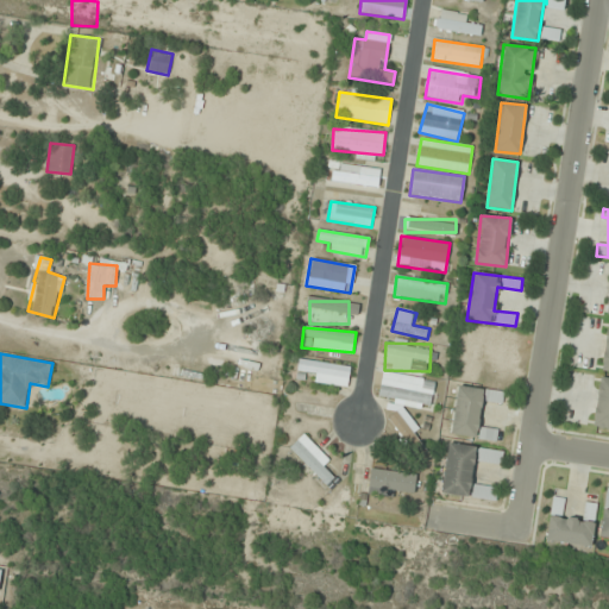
[(349,363),(299,363),(299,370),(309,370),(309,384),(349,384),(349,363)]
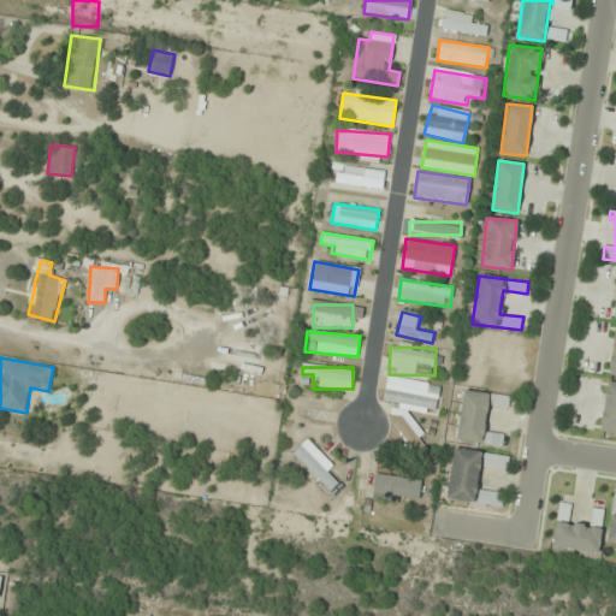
[(383,401),(436,410),(439,386),(386,377),(383,401)]
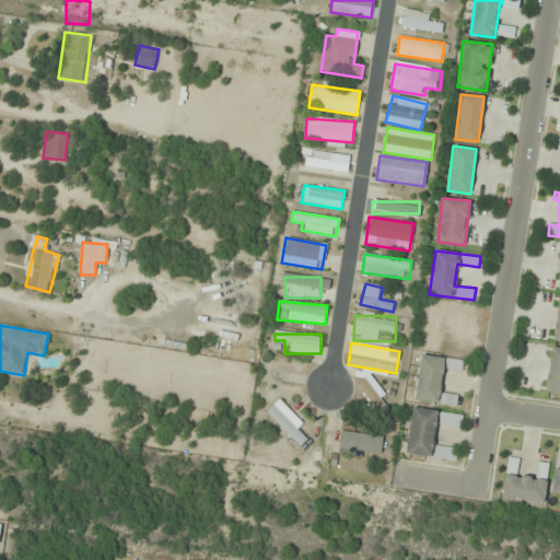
[(559,394),(559,347),(551,347),(545,393),(559,394)]
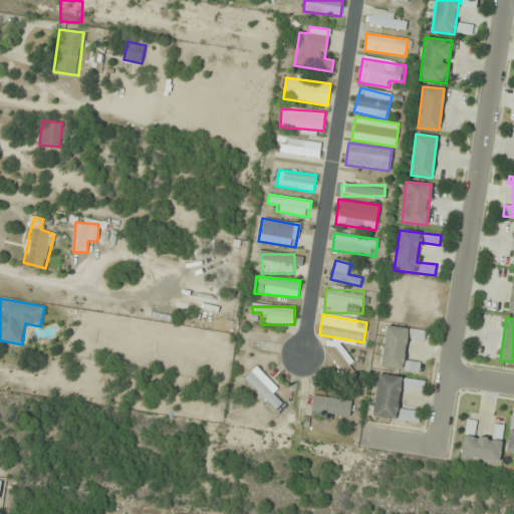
[(380,366),(419,371),(421,361),(404,359),(407,337),(424,339),(425,331),(386,325),(380,366)]
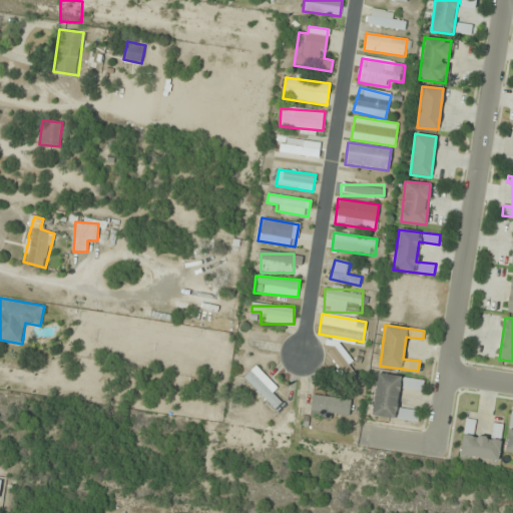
[(244,378),(277,410),(283,405),(273,394),(278,388),(255,366),(244,378)]
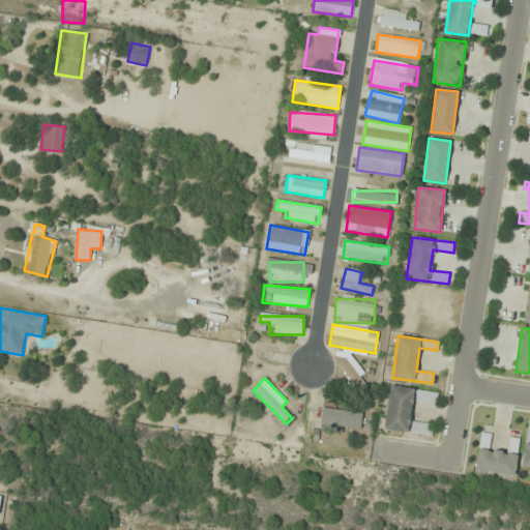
[(384,430),(432,436),(434,423),(410,420),(413,401),(437,404),(438,391),(389,385),(384,430)]
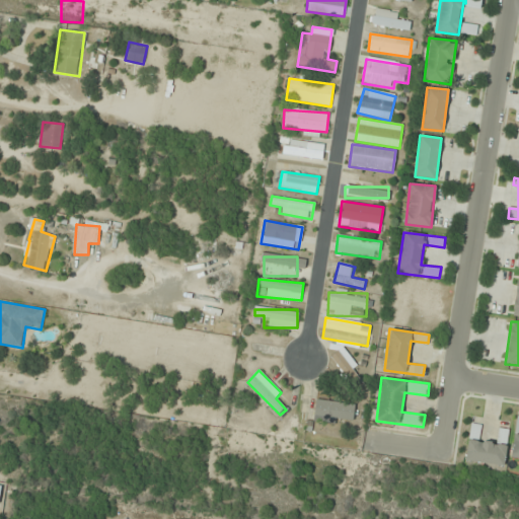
[(314,417),(345,420),(346,401),(315,398),(314,417)]
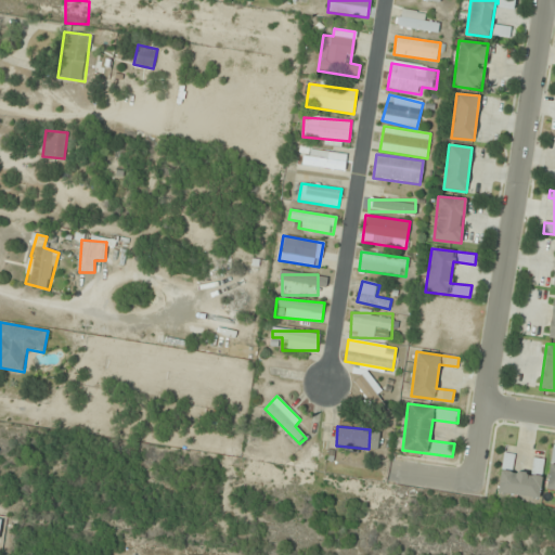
[(499,493),(539,498),(543,461),(533,460),(531,474),(513,472),(514,454),(503,453),(499,493)]
